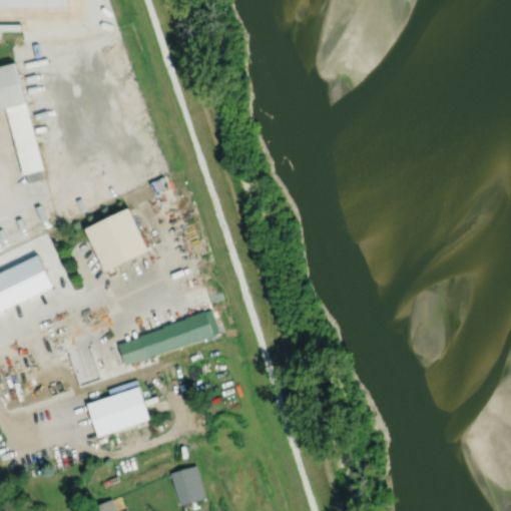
[(0,109),(4,108),(22,174),(43,168),(14,60),(0,64),(0,109)]
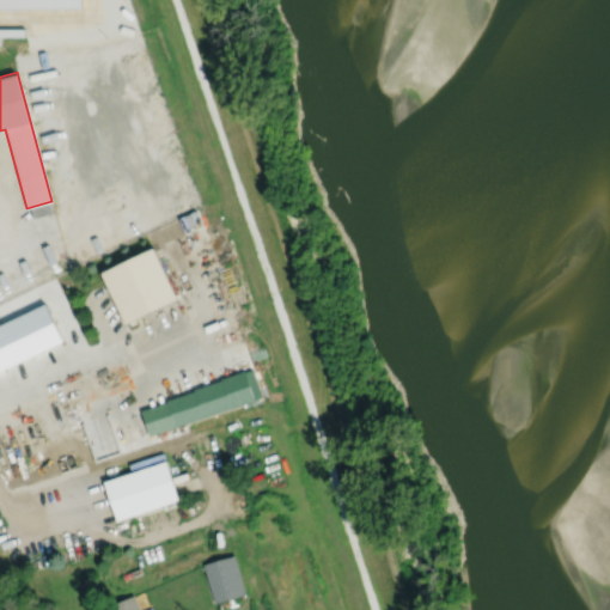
[(101,272),(126,324),(177,299),(153,246),(101,272)]
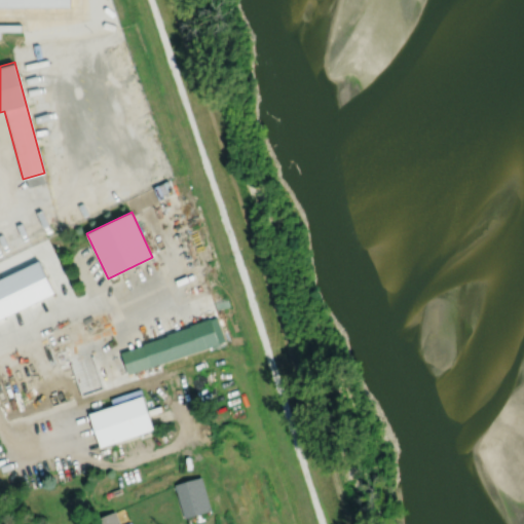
[(120,353),(127,375),(219,344),(225,341),(217,317),(211,320),(211,319),(190,326),(190,327),(166,335),(166,336),(143,344),(143,345),(120,353)]
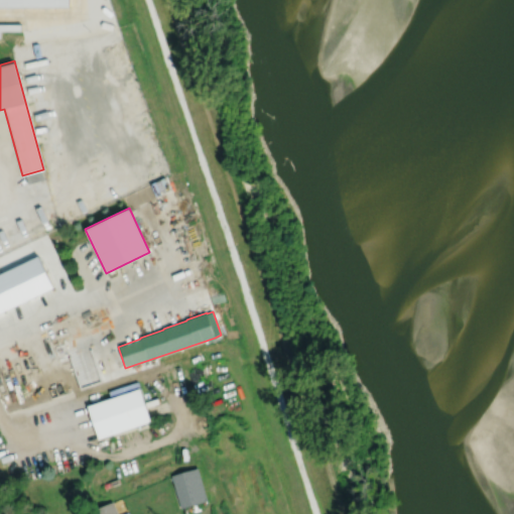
[(80,368),(85,380),(97,376),(93,363),(80,368)]
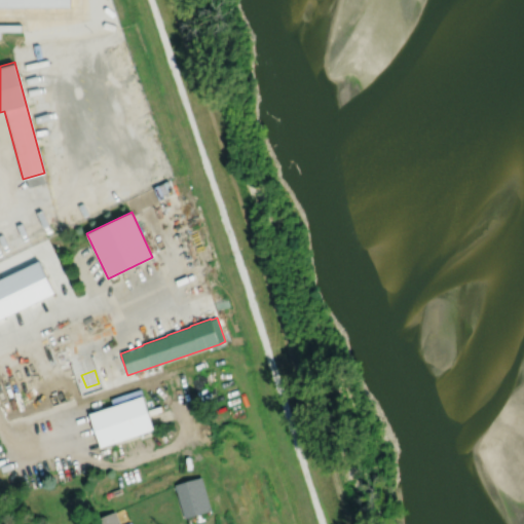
[(88,414),(100,448),(153,431),(142,397),(88,414)]
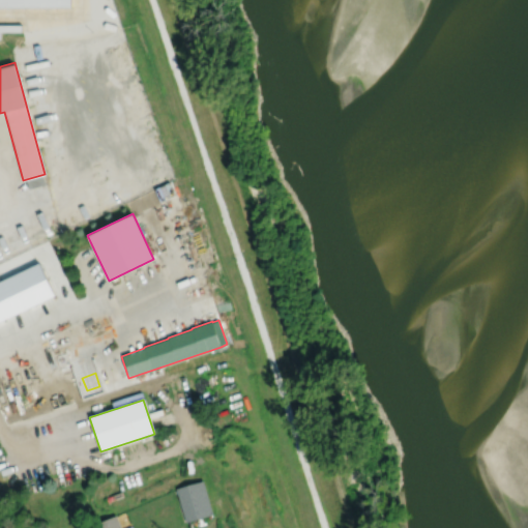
[(175,490),(185,523),(212,516),(202,481),(175,490)]
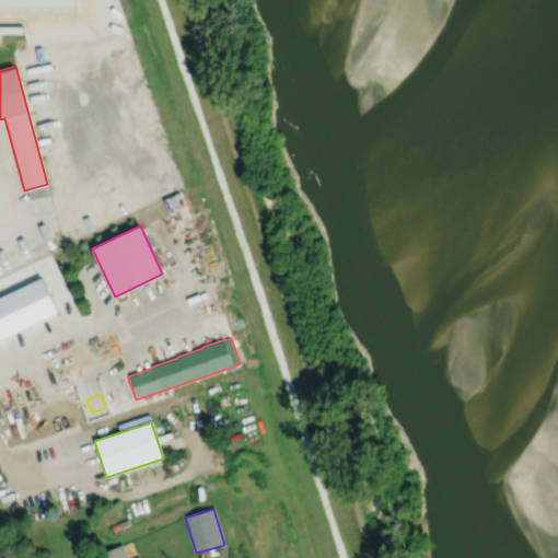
[(97,556),(97,557),(127,557),(121,546),(97,556)]
